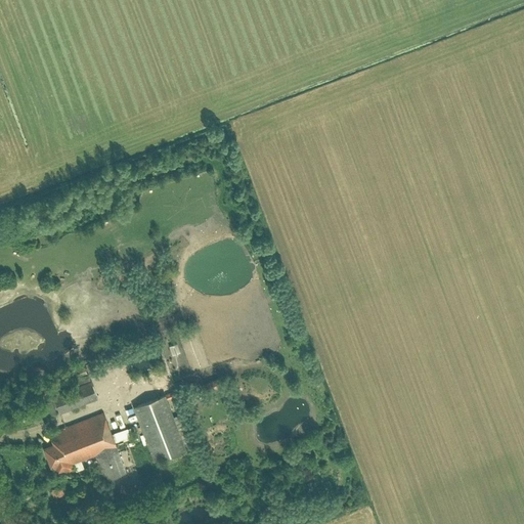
[(97,397),(88,375),(84,376),(86,381),(52,394),(59,412),(97,397)]
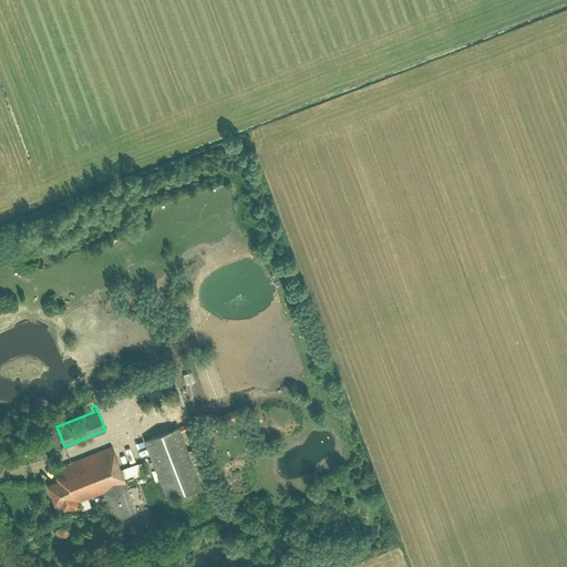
[(237,408),(222,413),(225,422),(240,415),(237,408)]
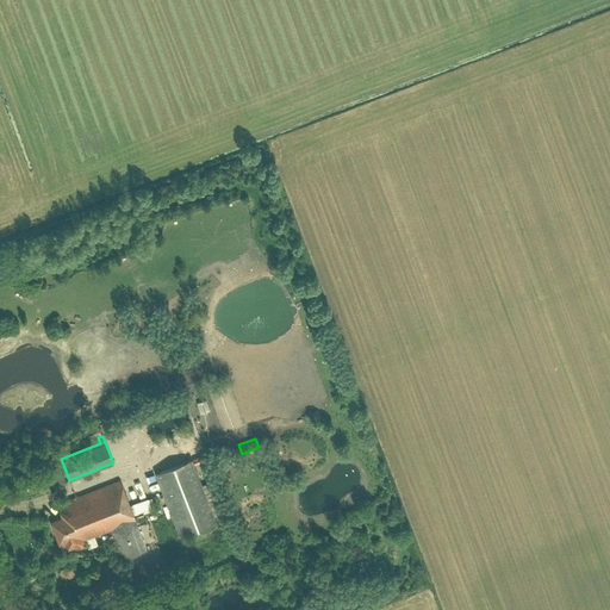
[(216,523),(191,460),(155,473),(180,536),(216,523)]
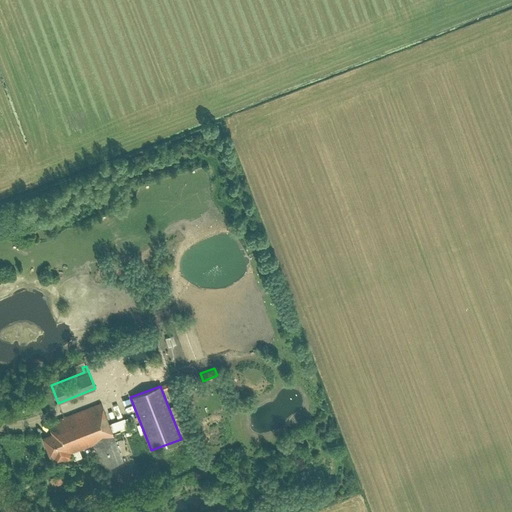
[(113,435),(100,403),(48,423),(51,429),(50,429),(52,433),(42,436),(53,464),(72,457),(70,453),(93,444),(103,469),(123,461),(113,436),(113,435)]
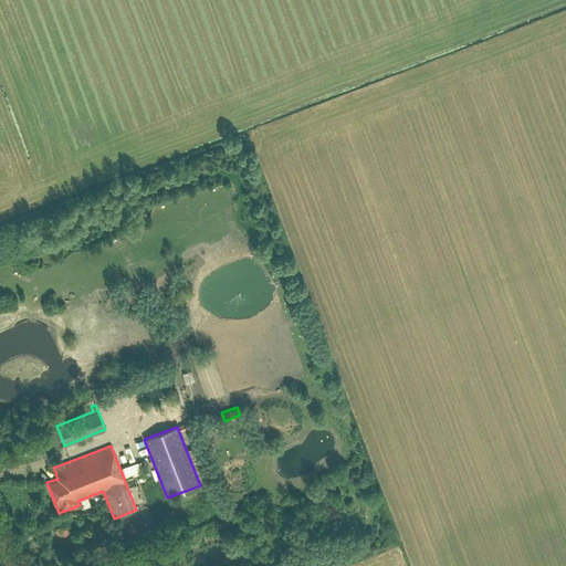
[(125,467),(127,475),(144,470),(140,461),(125,467)]
